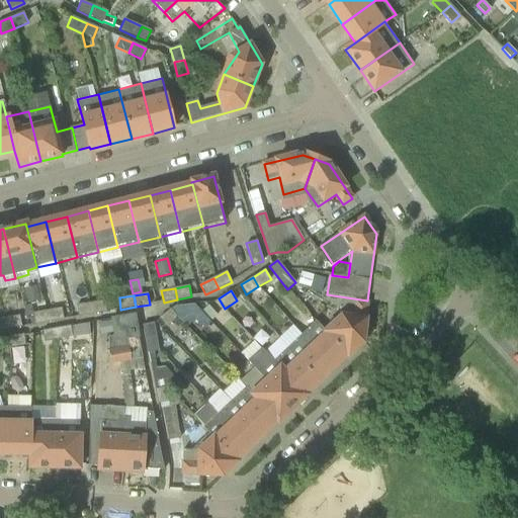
[(90,303),(92,315),(106,312),(104,300),(90,303)]
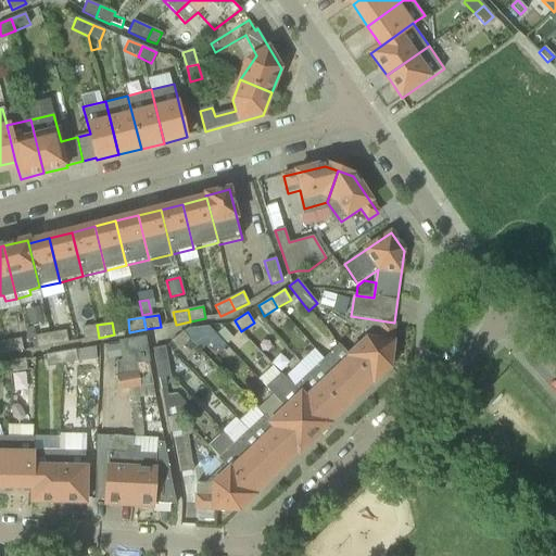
[(99,338),(97,325),(81,328),(84,340),(99,338)]
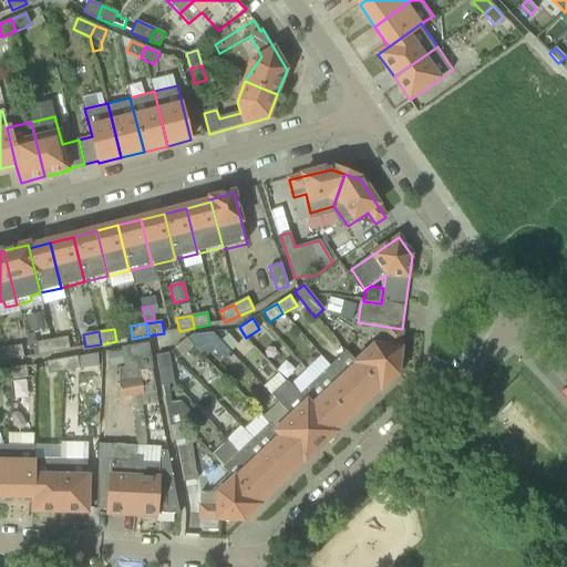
[(356,363),(380,390),(381,391),(399,374),(402,332),(389,331),(388,348),(373,347),(356,363)]
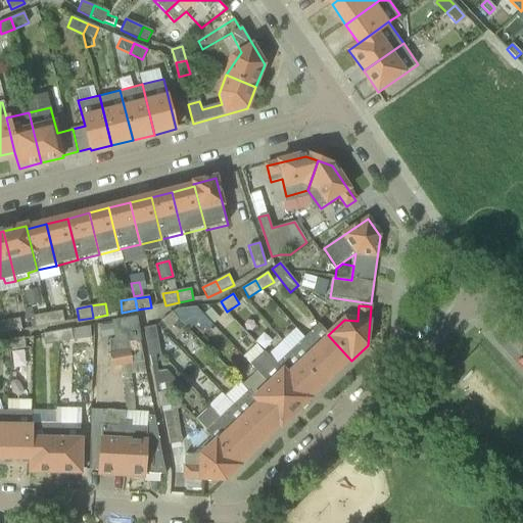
[(173,313),(178,319),(179,319),(184,325),(188,322),(187,321),(193,315),(206,329),(212,324),(204,315),(198,306),(187,307),(187,308),(182,310),(182,308),(177,310),(173,313)]
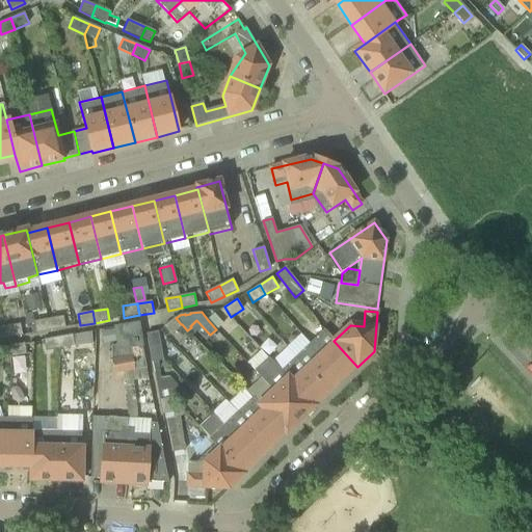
[(208,320),(216,329),(222,324),(214,314),(208,320)]
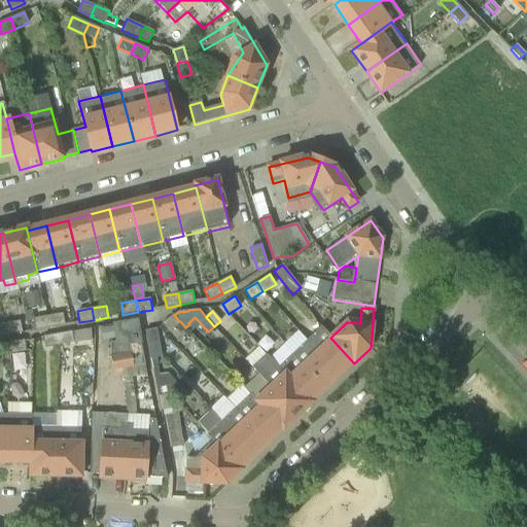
[(44,317),(46,328),(65,325),(63,314),(44,317)]
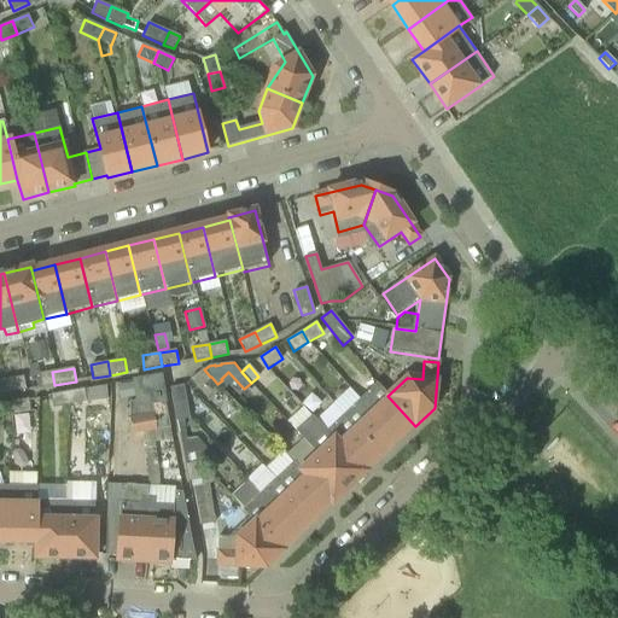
[(210,377),(204,369),(203,368),(190,379),(198,390),(213,379),(210,377)]
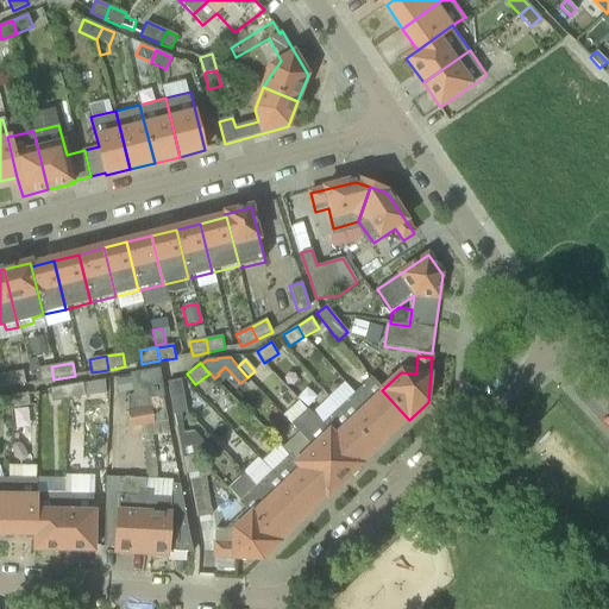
[(54,380),(51,366),(31,370),(33,382),(42,381),(42,382),(54,380)]
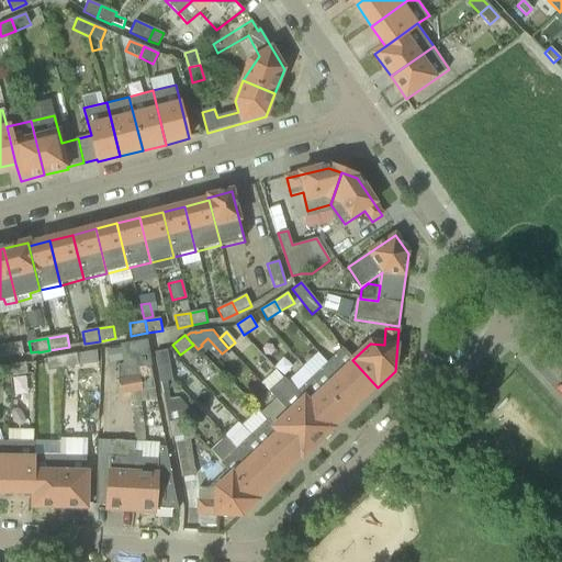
[(156,398),(147,340),(120,344),(123,364),(117,366),(117,379),(121,394),(136,393),(138,402),(156,398)]
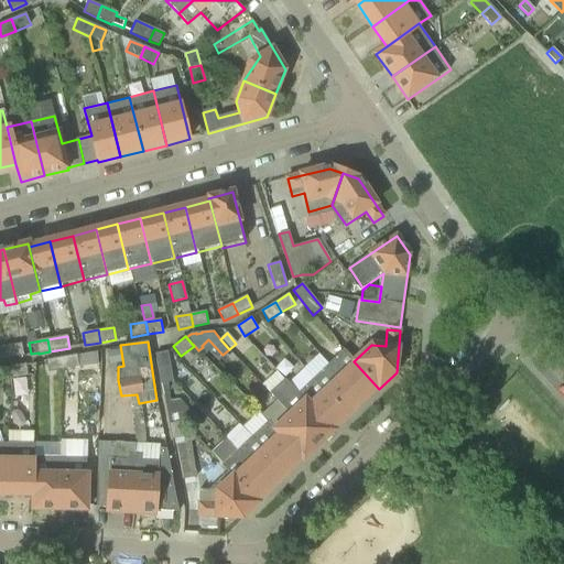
[(6,346),(9,358),(24,356),(22,344),(6,346)]
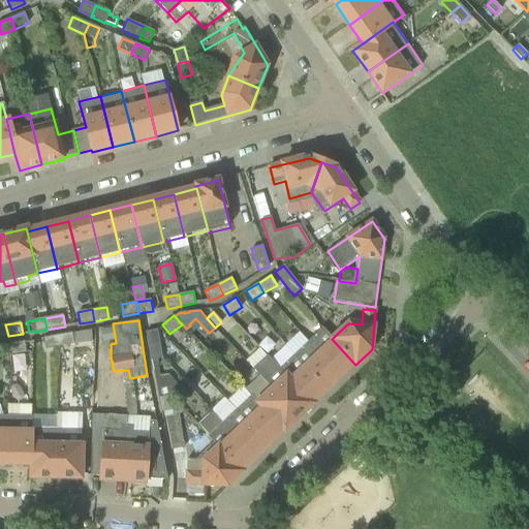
[(103,342),(115,340),(112,328),(100,330),(103,342)]
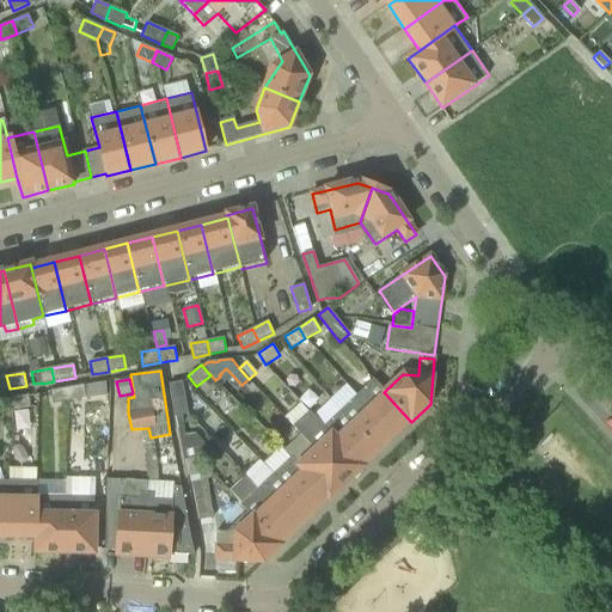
[(175,417),(188,415),(182,381),(169,384),(175,417)]
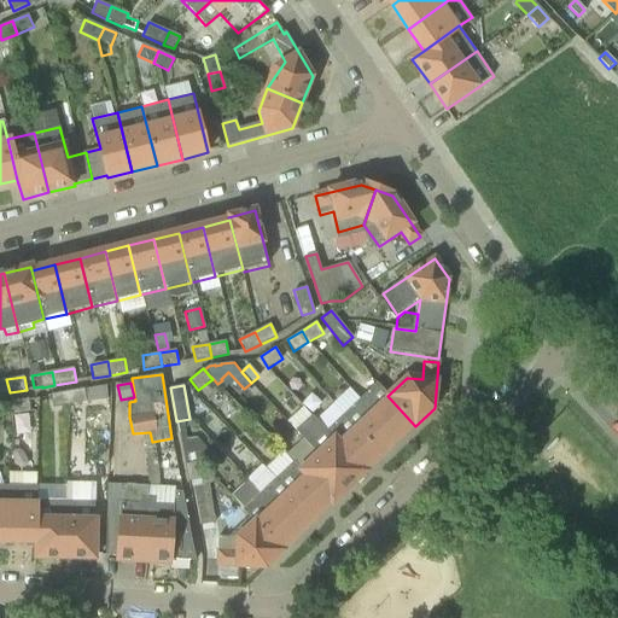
[(361,400),(398,439),(414,425),(388,396),(377,385),(361,400)]
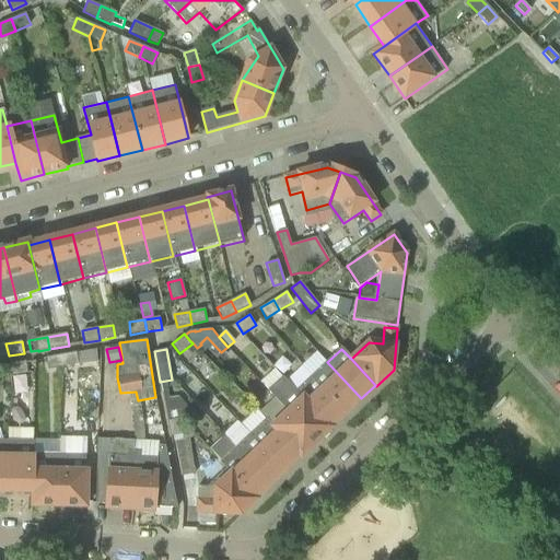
[(77,352),(61,354),(63,366),(79,364),(77,352)]
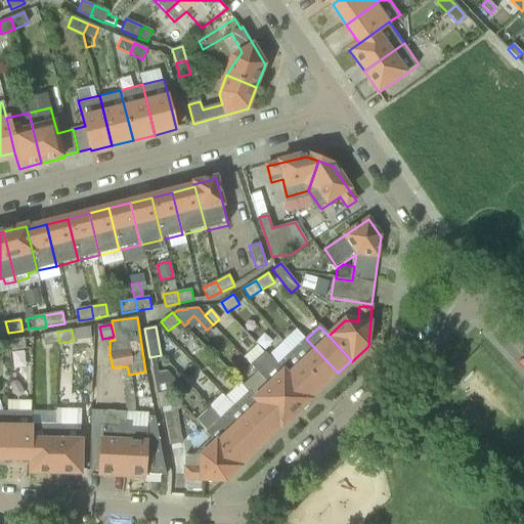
[(59,343),(57,332),(43,335),(45,346),(59,343)]
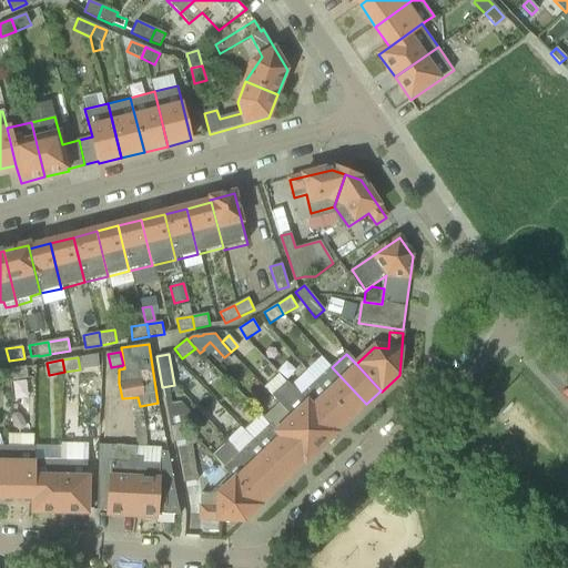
[(26,366),(10,369),(12,381),(28,378),(26,366)]
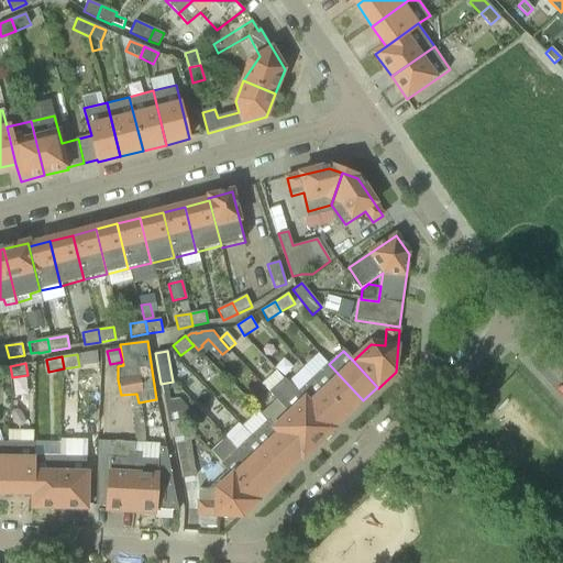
[(313,379),(348,416),(363,400),(329,364),(313,379)]
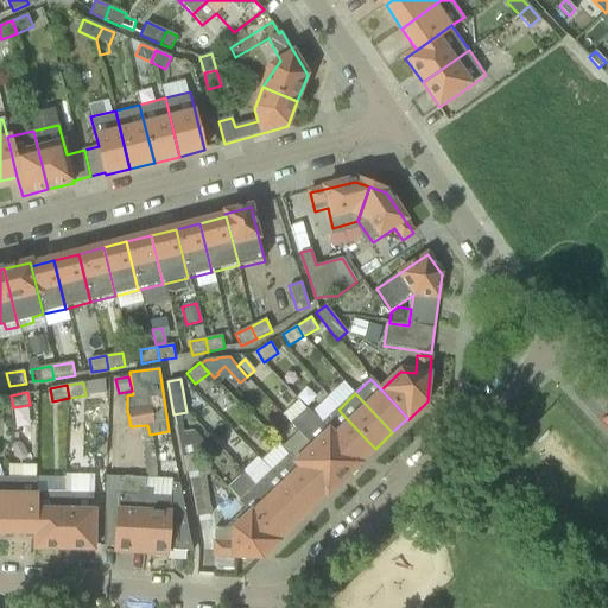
[(0,410),(13,407),(11,396),(0,397),(0,410)]
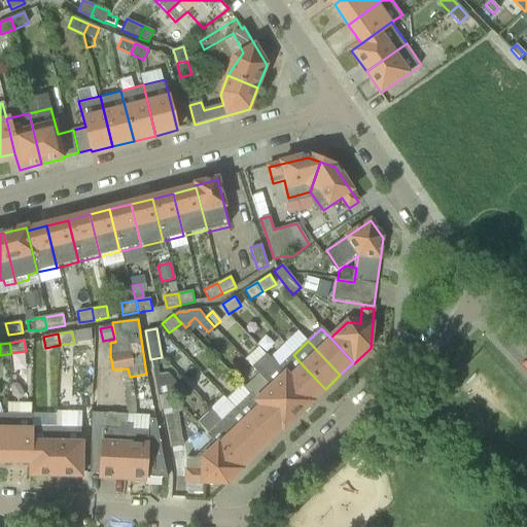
[(9,372),(10,354),(2,355),(1,372),(9,372)]
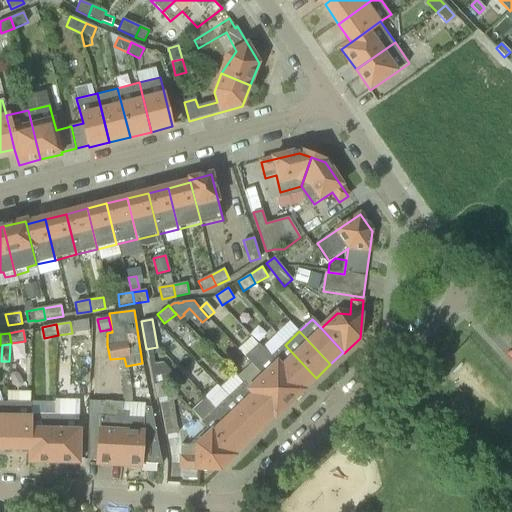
[(244,358),(261,375),(289,405),(303,392),(302,391),(271,358),(258,344),(244,358)]
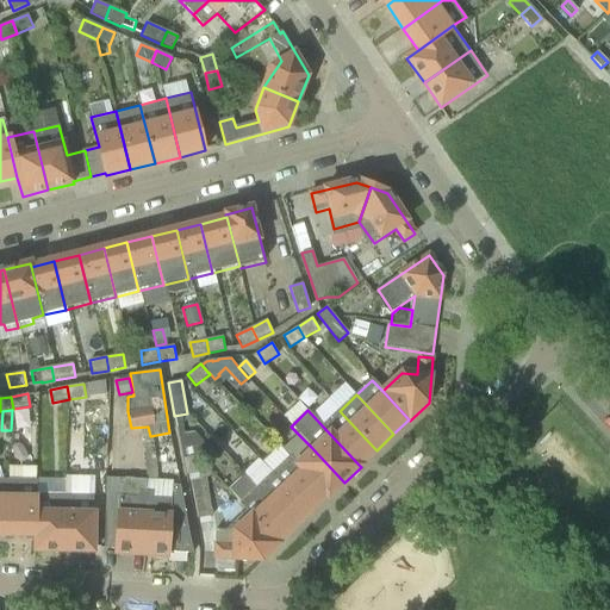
[(323,427),(360,466),(377,450),(340,411),(323,427)]
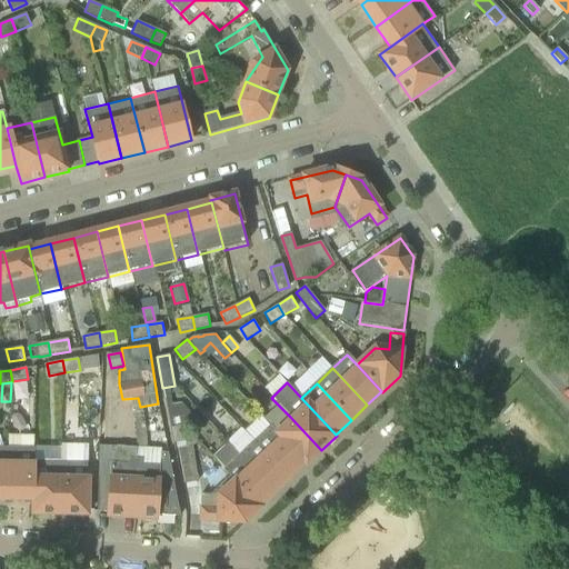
[(273,432),(305,465),(306,466),(321,450),(290,417),(273,432)]
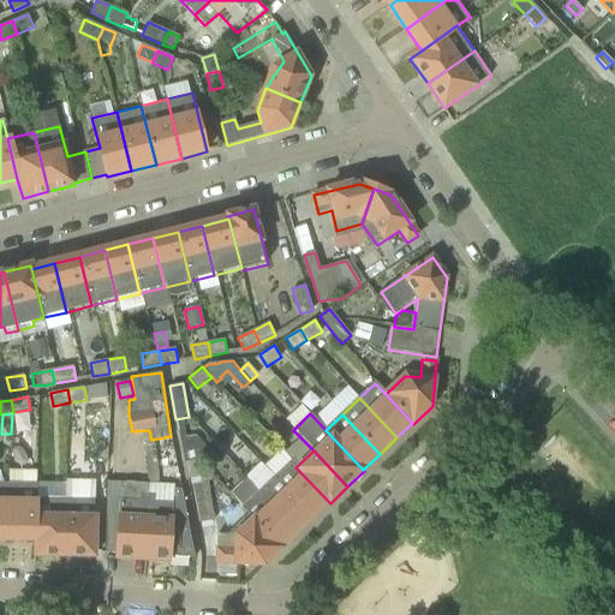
[(201,483),(197,459),(185,461),(187,478),(191,477),(198,523),(215,520),(208,482),(201,483)]
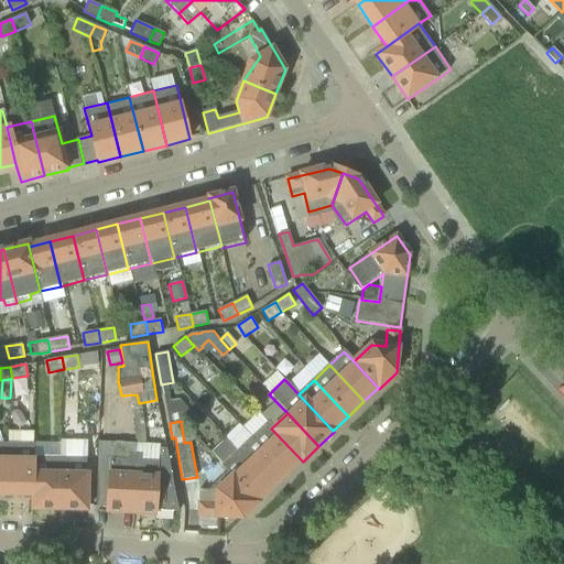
[(252,437),(288,474),(302,461),(271,429),(267,424),(252,437)]
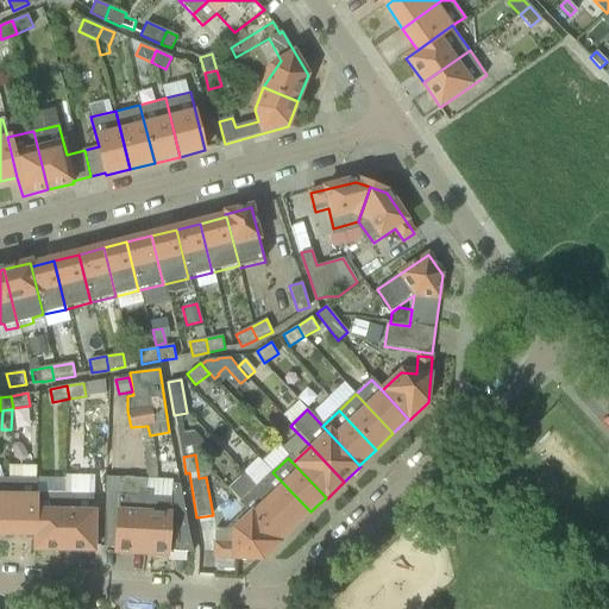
[(8,465),(8,479),(7,535),(35,535),(36,494),(37,465),(8,465)]
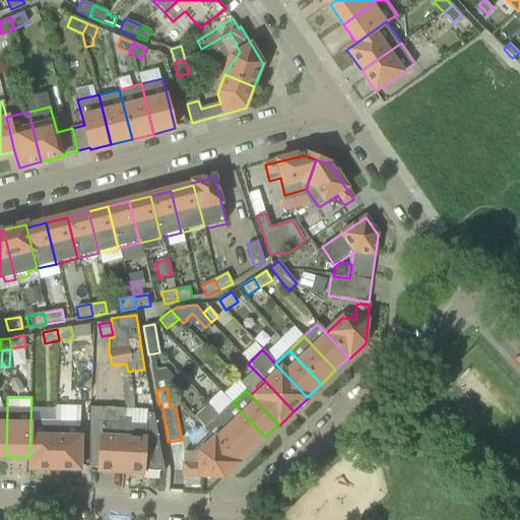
[(219,416),(251,450),(265,437),(233,403),(219,416)]
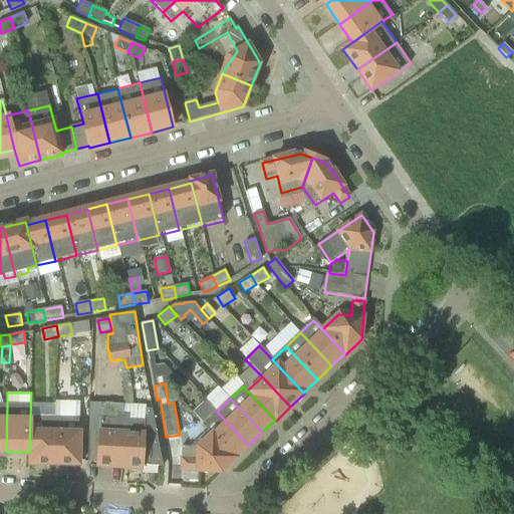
[(55,418),(54,465),(79,466),(79,462),(88,462),(89,432),(79,432),(80,418),(77,418),(78,401),(55,401),(55,418)]
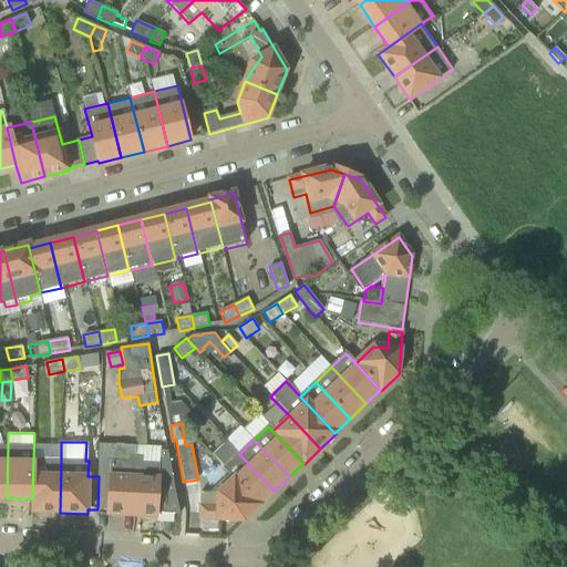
[(134,457),(133,513),(143,513),(143,516),(155,516),(155,514),(158,514),(158,513),(181,514),(168,453),(160,453),(160,465),(142,465),(142,459),(134,457)]
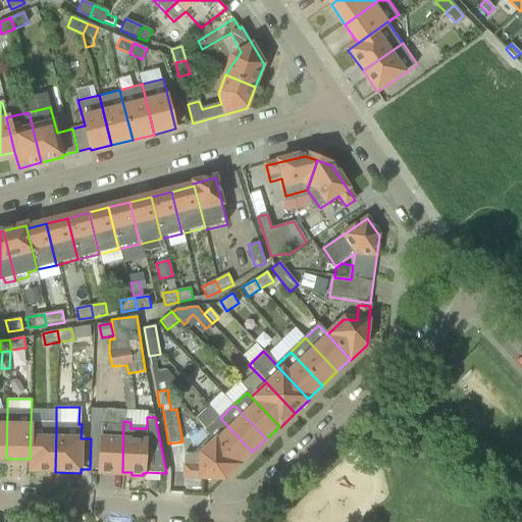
[(216,441),(239,465),(252,452),(220,418),(206,431),(216,441)]
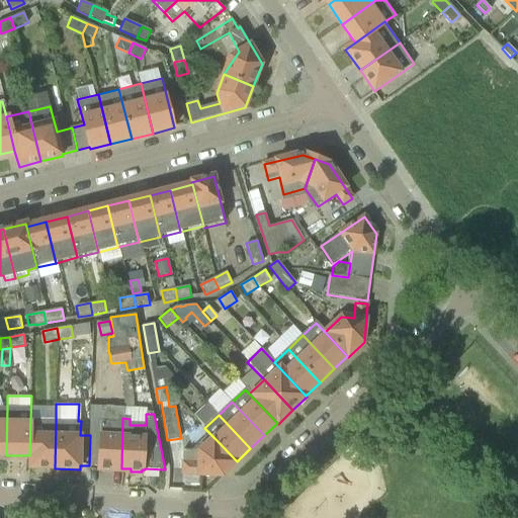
[(121,468),(122,418),(118,418),(118,424),(99,424),(99,428),(90,428),(90,435),(89,465),(99,466),(99,467),(101,467),(101,470),(112,470),(112,468),(121,468)]
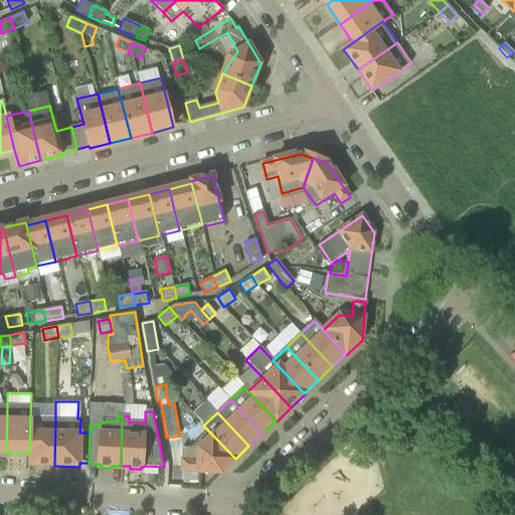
[(30,417),(29,453),(29,465),(54,466),(55,418),(30,417)]
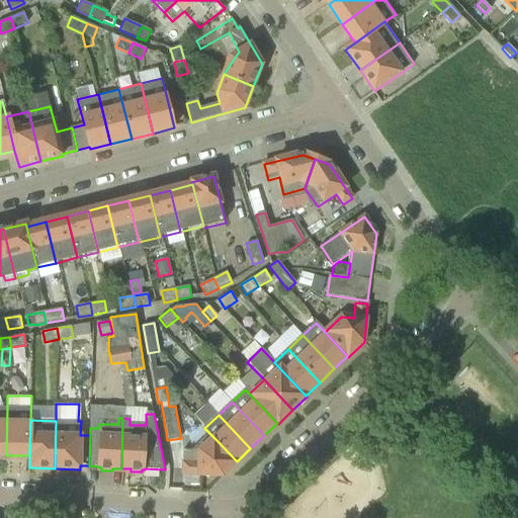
[(238,462),(237,461),(214,438),(199,451),(199,464),(183,463),(182,475),(223,478),(238,462)]
